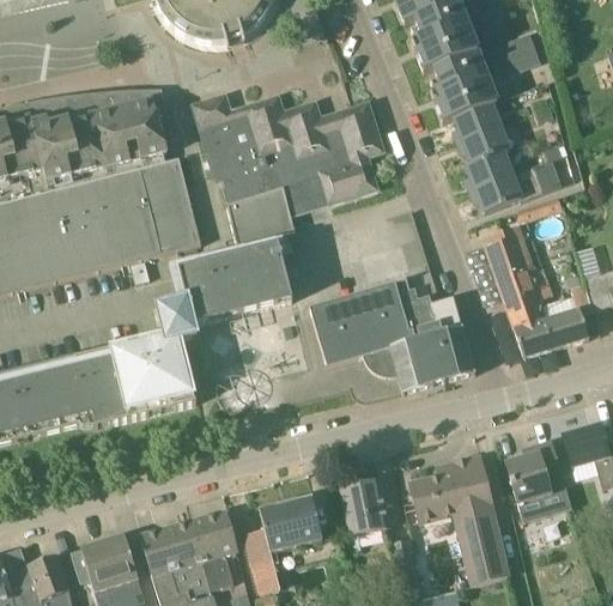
[(265,12),(271,2),(271,0),(157,0),(157,1),(164,14),(175,26),(194,37),(211,41),(225,40),(226,44),(244,38),(243,34),(247,31),(254,25),(260,19),(265,12)]
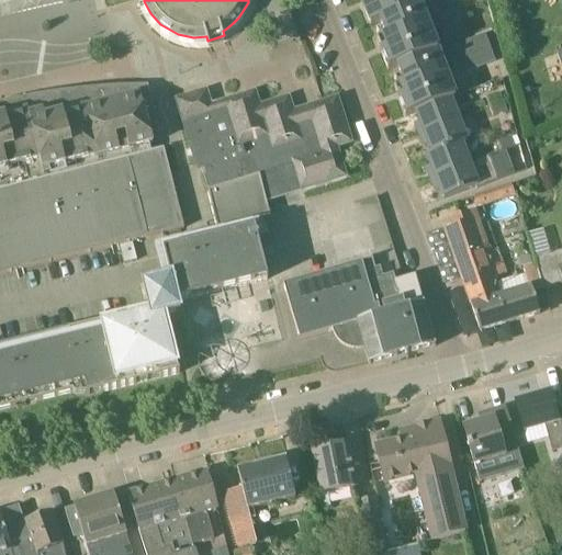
[(380,44),(430,25),(419,0),(362,0),(371,21),(380,17),(386,33),(377,36),(380,44)]
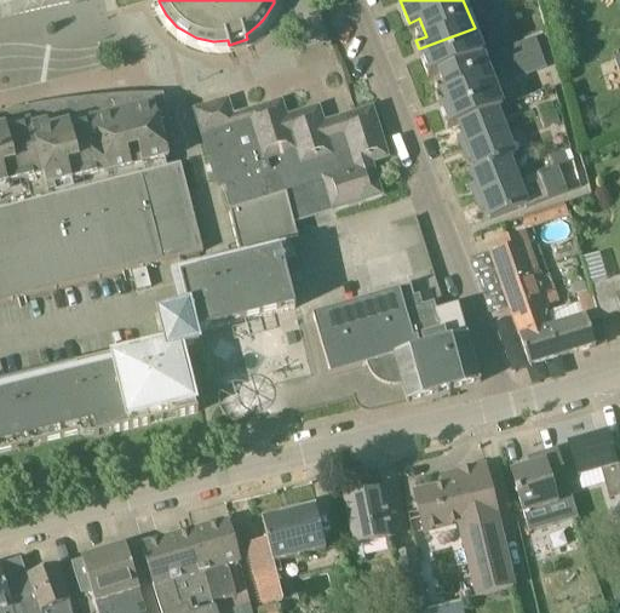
[(507,3),(487,11),(493,27),(514,18),(507,3)]
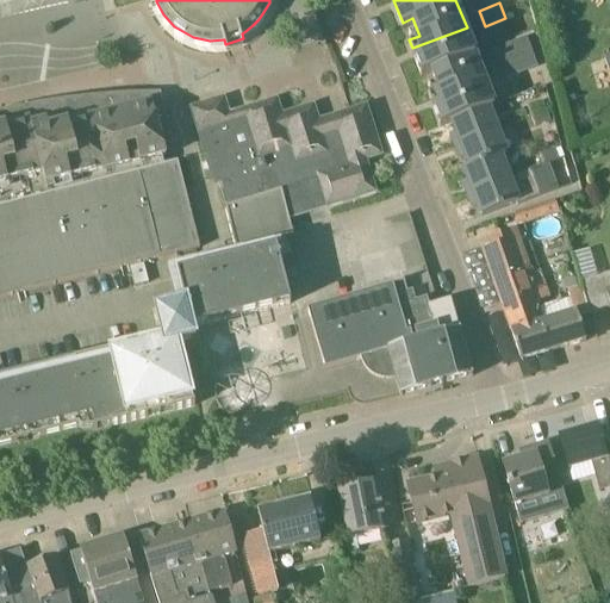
[(474,49),(484,45),(480,37),(472,39),(467,28),(412,48),(421,72),(431,68),(439,85),(428,89),(441,120),(452,117),(489,103),(490,103),(495,100),(474,49)]
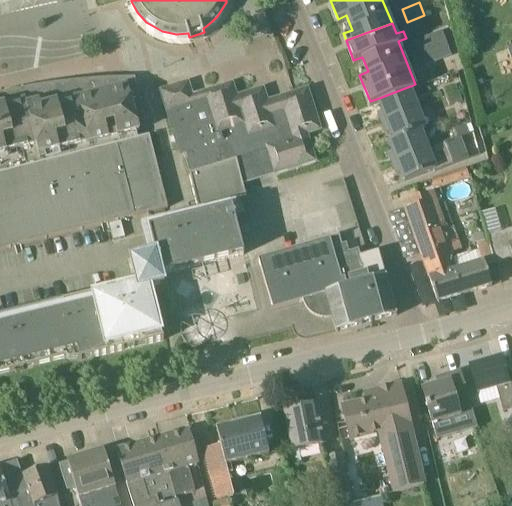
[(442,26),(414,37),(424,62),(452,51),(442,26)]
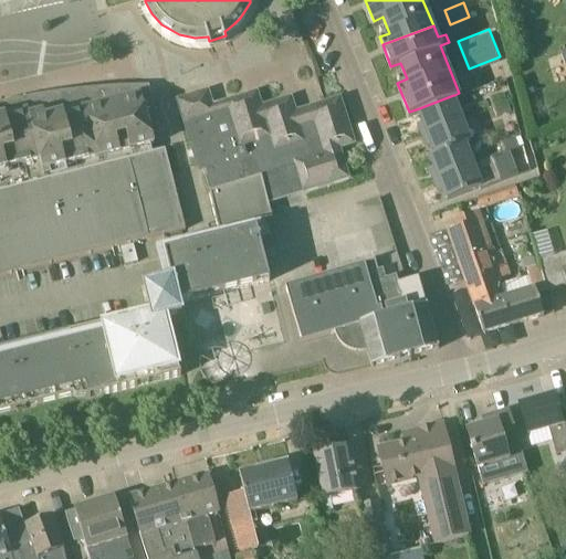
[(153,140),(150,128),(149,124),(158,122),(158,126),(160,126),(149,81),(127,82),(105,83),(95,84),(75,85),(64,87),(42,91),(31,92),(8,96),(0,98),(0,271),(130,239),(185,224),(165,145),(155,147),(153,148),(150,140),(153,140)]
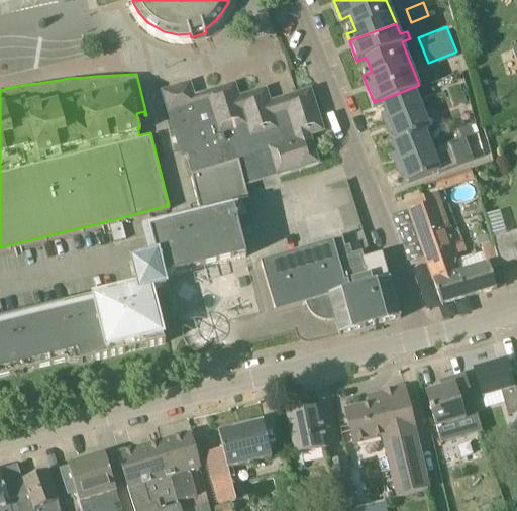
[(237,93),(238,93),(234,80),(207,88),(208,92),(196,96),(190,78),(162,87),(166,99),(183,154),(188,152),(192,170),(208,165),(203,148),(223,142),(219,128),(246,120),(237,93)]
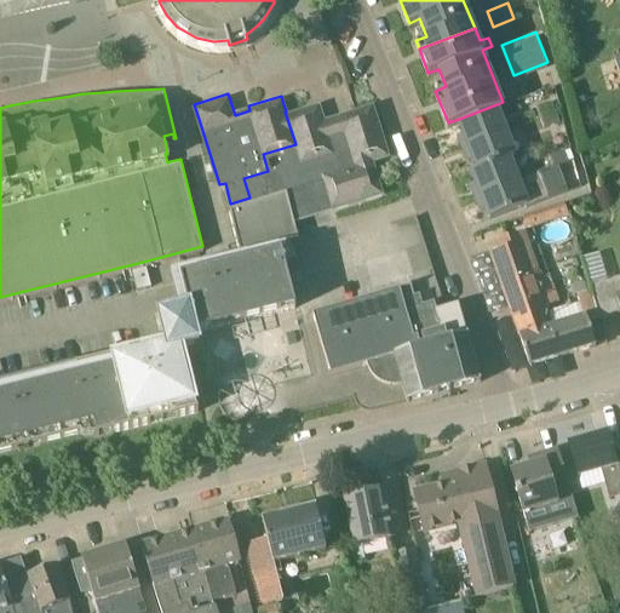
[(537,103),(540,113),(556,108),(560,106),(556,96),(537,103)]
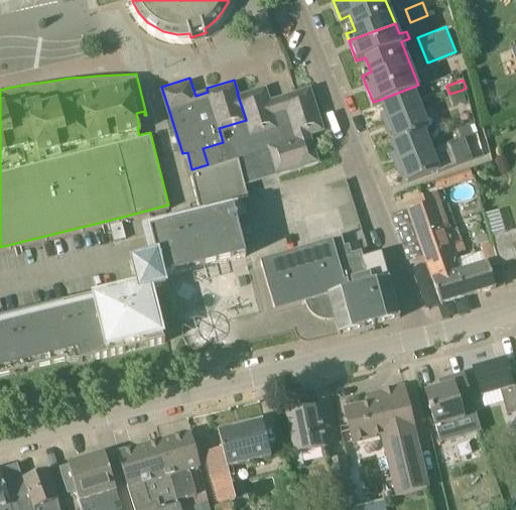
[(238,93),(237,93),(246,120),(219,128),(223,142),(203,148),(208,164),(239,154),(240,158),(245,180),(281,169),(281,168),(317,157),(309,131),(323,126),(309,85),(282,94),(284,101),(271,104),(265,84),(238,93)]
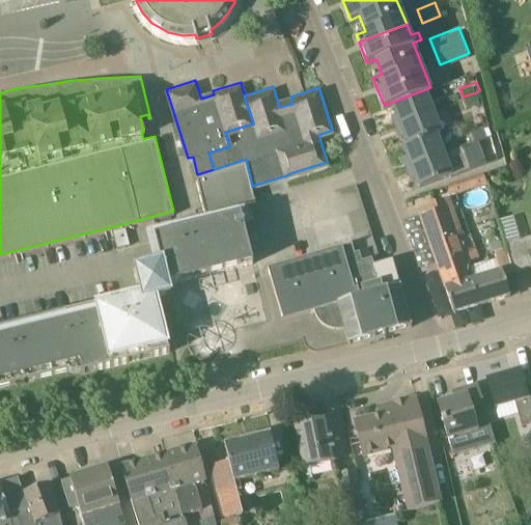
[(473,138),(460,143),(464,150),(446,157),(444,149),(437,131),(442,130),(426,89),(425,89),(393,102),(396,110),(392,112),(400,134),(406,132),(409,140),(403,142),(407,152),(402,154),(411,175),(416,173),(419,184),(450,171),(451,173),(485,160),(476,137),(492,131),(488,122),(470,130),(473,138)]
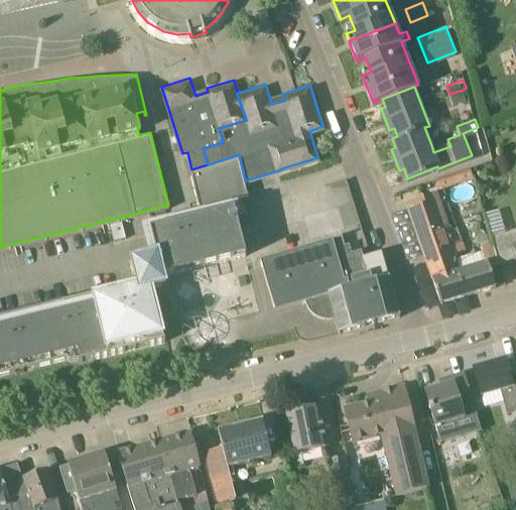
[(449,94),(453,103),(466,98),(463,90),(449,94)]
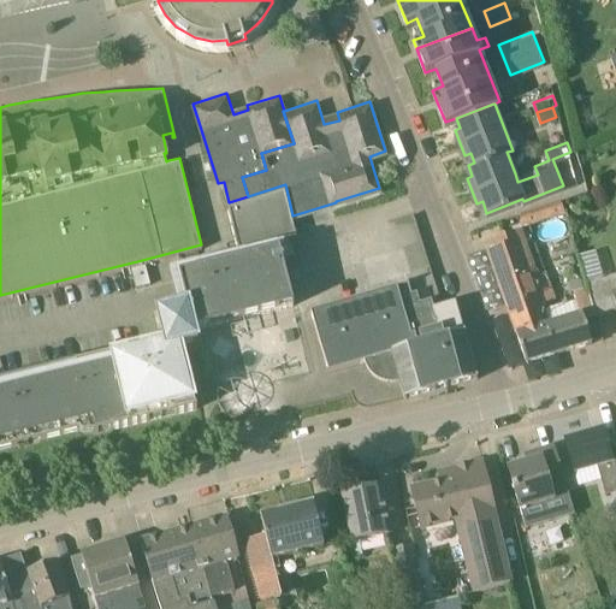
[(248,196),(229,202),(230,204),(227,205),(238,247),(169,264),(178,302),(157,308),(164,336),(0,376),(0,443),(86,423),(86,421),(84,421),(83,414),(92,413),(93,417),(108,413),(111,423),(110,424),(111,425),(197,403),(196,402),(182,342),(197,337),(195,325),(229,317),(294,301),(278,238),(297,235),(292,216),(286,189),(285,184),(248,196)]
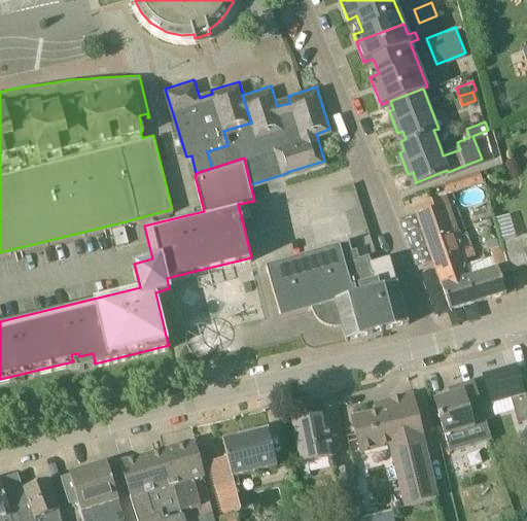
[(480,168),(444,179),(448,190),(483,178),(480,168)]
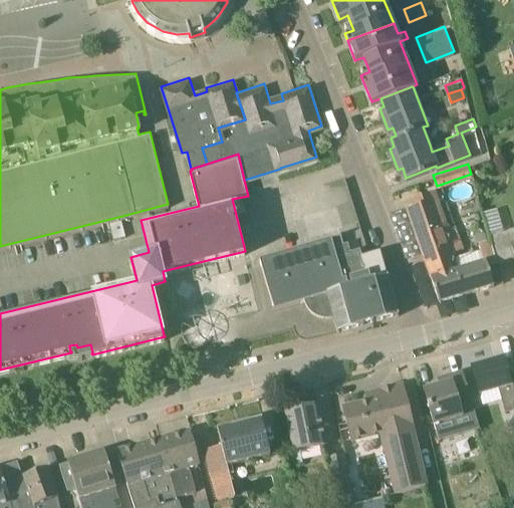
[(449,226),(435,186),(411,195),(413,202),(405,205),(422,252),(449,243),(444,227),(449,226)]
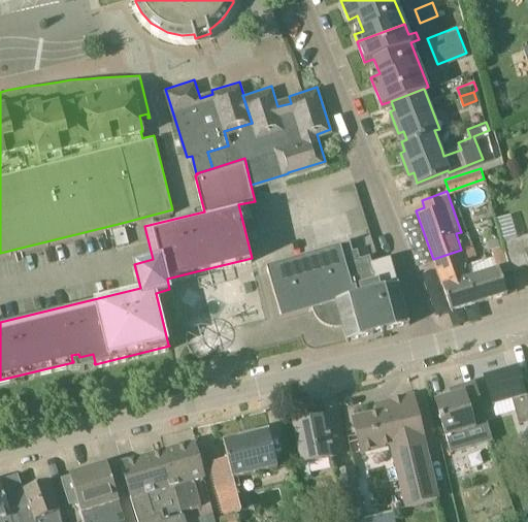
[(527,230),(518,234),(509,211),(496,217),(503,239),(504,242),(510,266),(512,267),(527,261),(527,230)]
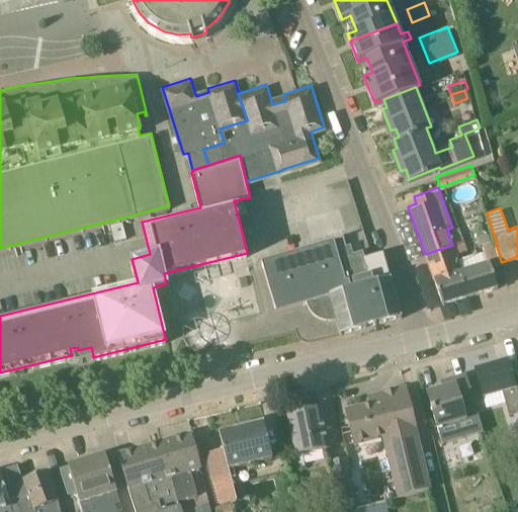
[(345,234),(255,260),(256,261),(261,259),(275,308),(270,310),(270,311),(307,300),(308,302),(308,305),(310,306),(311,308),(312,310),(314,312),(316,313),(317,314),(319,315),(321,316),(323,317),(326,317),(328,318),(330,318),(332,318),(334,317),(336,317),(340,331),(357,327),(359,332),(384,326),(382,320),(401,315),(394,287),(391,274),(390,274),(382,250),(372,253),(371,253),(363,255),(363,253),(352,256),(348,242),(343,244),(341,236),(345,235),(345,234)]
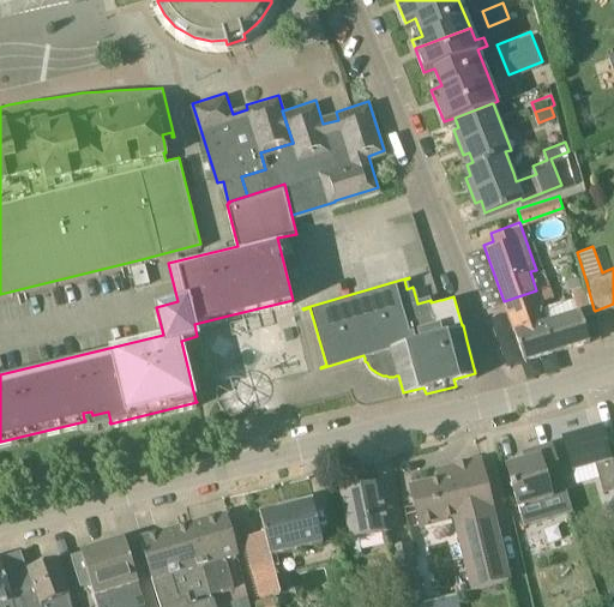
[(583,314),(594,310),(587,282),(571,287),(578,307),(546,318),(536,290),(504,301),(524,358),(589,337),(583,314)]
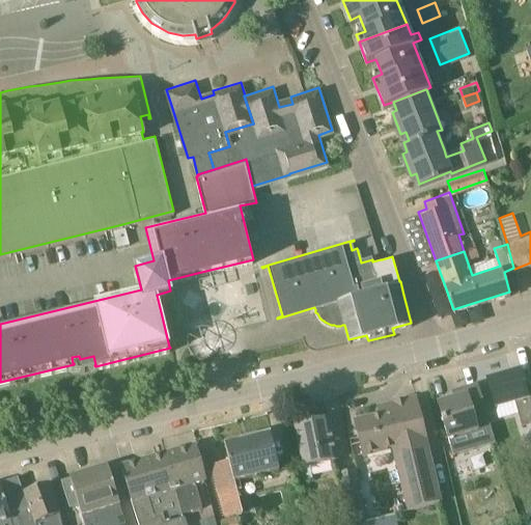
[(520,367),(487,377),(496,406),(515,399),(519,410),(522,421),(530,417),(530,434),(528,435),(530,444),(530,391),(527,393),(520,367)]
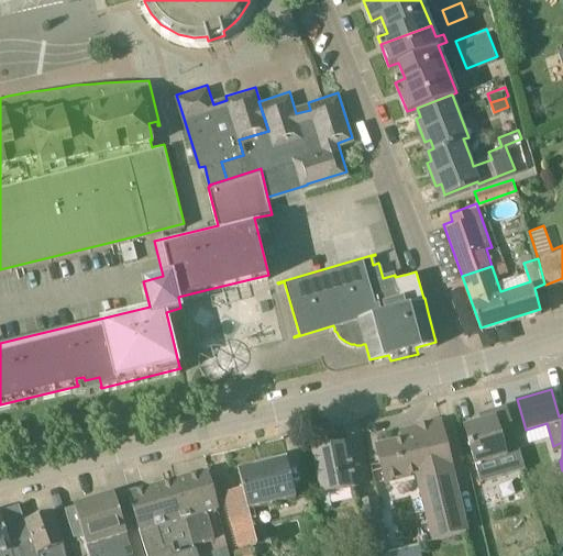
[(506,402),(478,410),(481,418),(464,423),(475,462),(506,453),(504,444),(518,440),(506,402)]
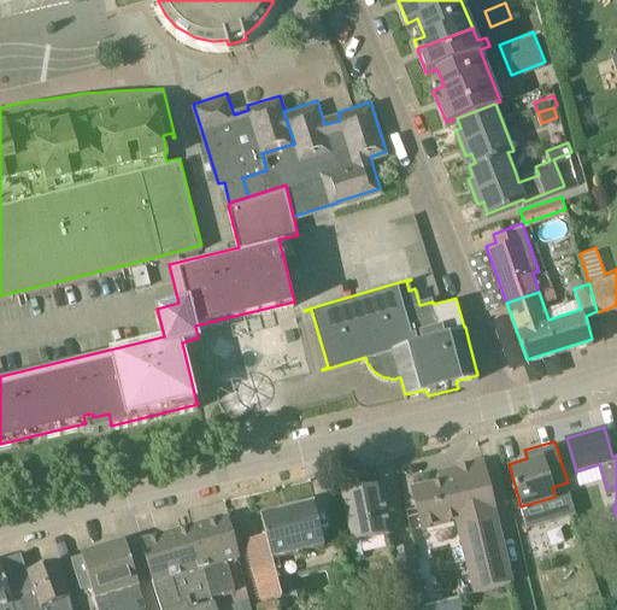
[(412,486),(422,525),(457,516),(459,528),(471,575),(422,587),(423,590),(424,600),(474,588),(511,580),(494,508),(494,506),(483,458),(451,467),(452,475),(412,486)]
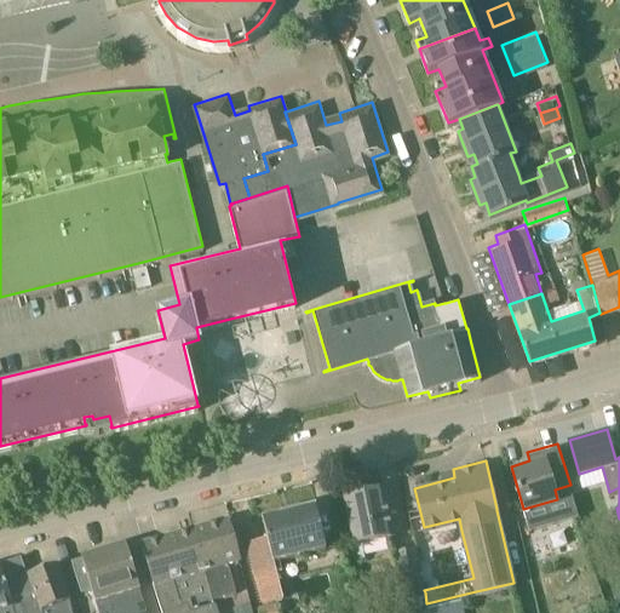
[(383,483),(344,491),(354,540),(362,539),(392,533),(383,483)]
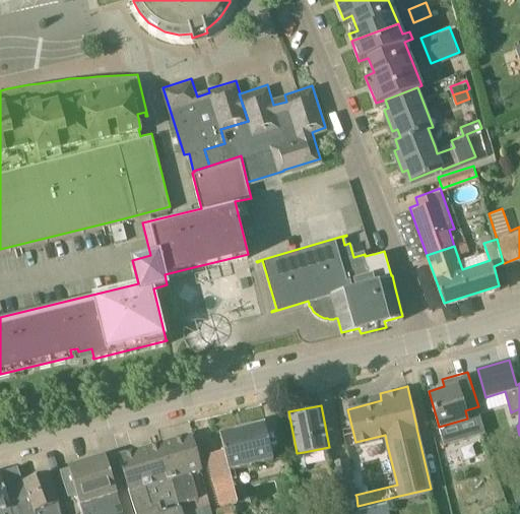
[(230,466),(272,456),(265,424),(264,422),(220,433),(226,458),(214,461),(224,500),(237,497),(230,466)]
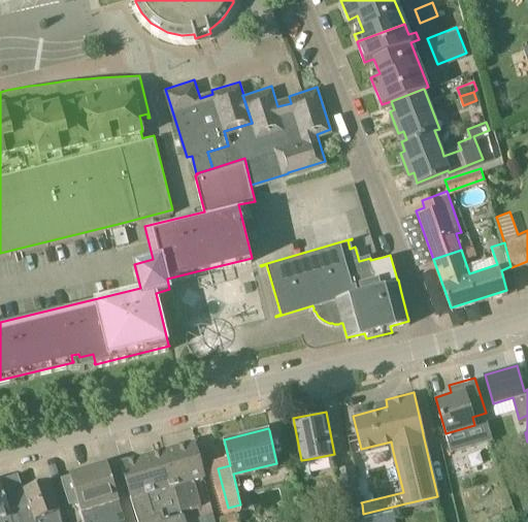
[(173,483),(180,508),(200,501),(193,477),(205,474),(195,437),(164,447),(174,483),(173,483)]
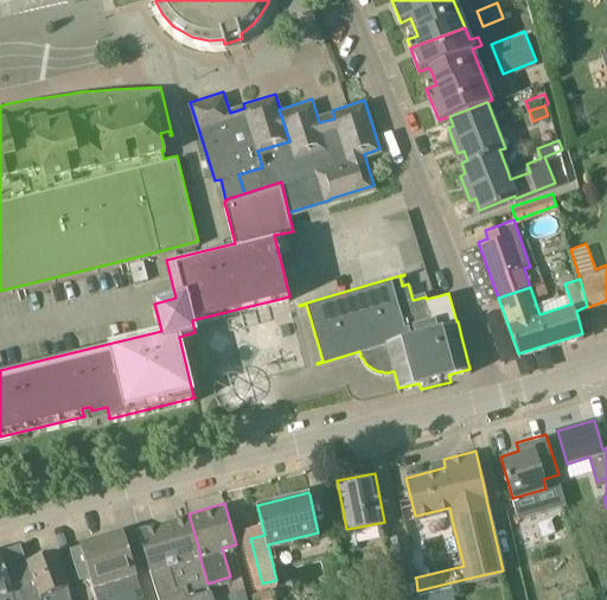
[(213,599),(211,588),(210,587),(209,587),(208,583),(199,555),(200,555),(189,514),(138,528),(151,568),(159,599),(213,599)]
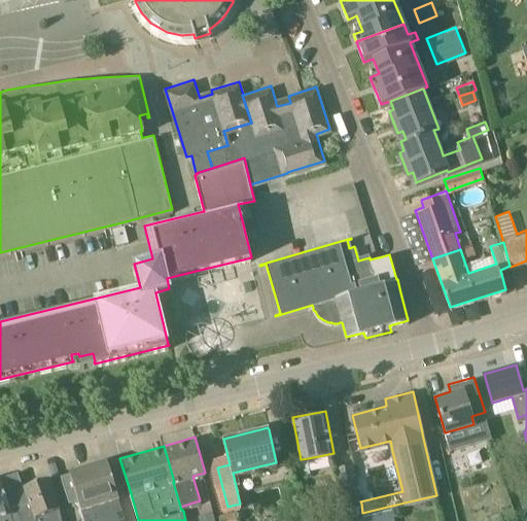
[(107,459),(61,474),(69,500),(77,497),(81,509),(84,520),(126,520),(123,511),(107,459)]
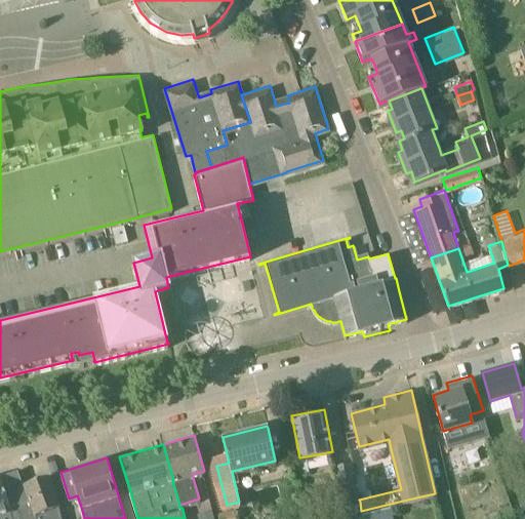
[(335,464),(342,506),(360,502),(359,500),(353,465),(352,460),(335,464)]
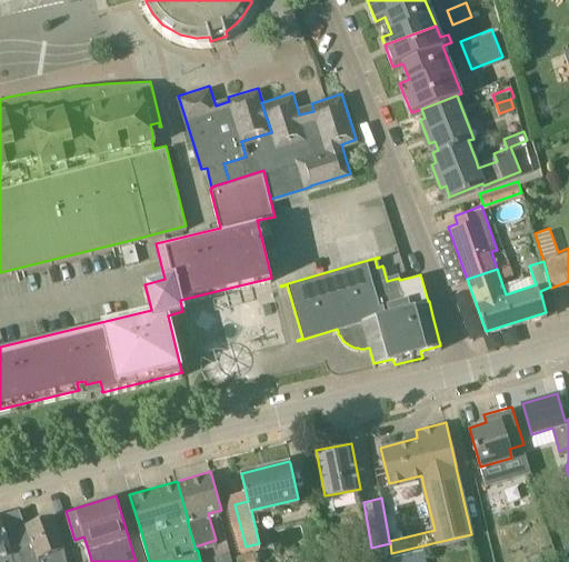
[(51,513),(26,523),(28,532),(39,561),(65,561),(63,547),(51,513)]
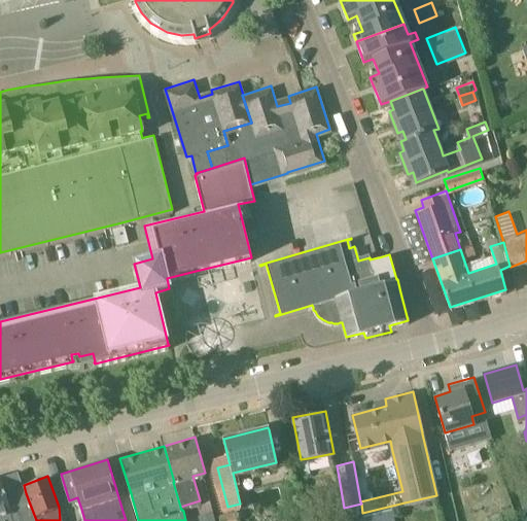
[(36,520),(26,493),(28,501),(8,508),(0,479),(0,520),(36,520)]
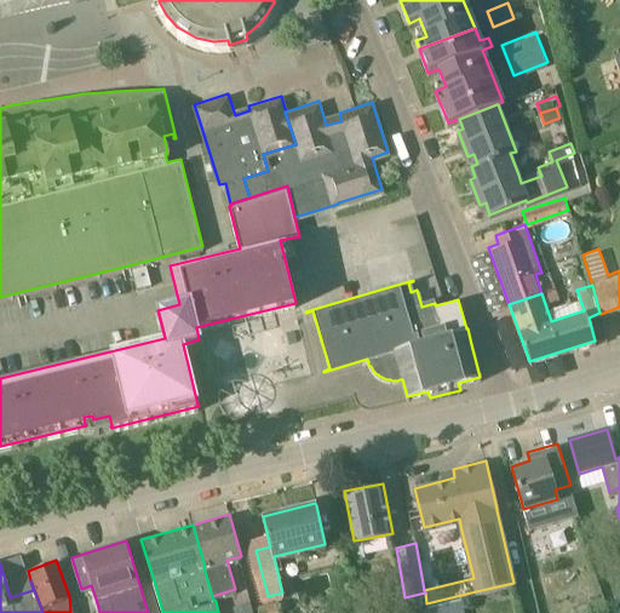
[(281,612),(277,597),(257,603),(259,612),(281,612)]
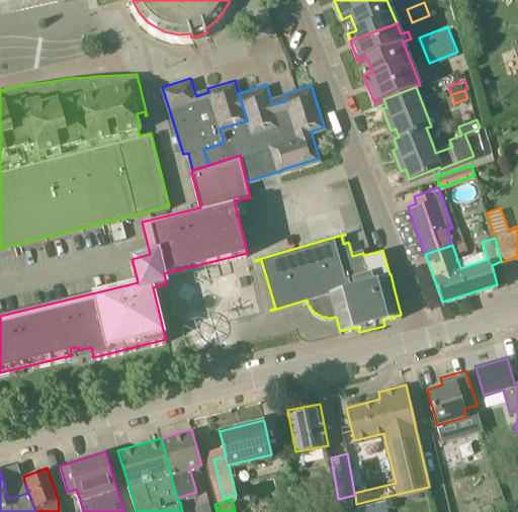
[(191,511),(188,500),(180,502),(182,511),(191,511)]
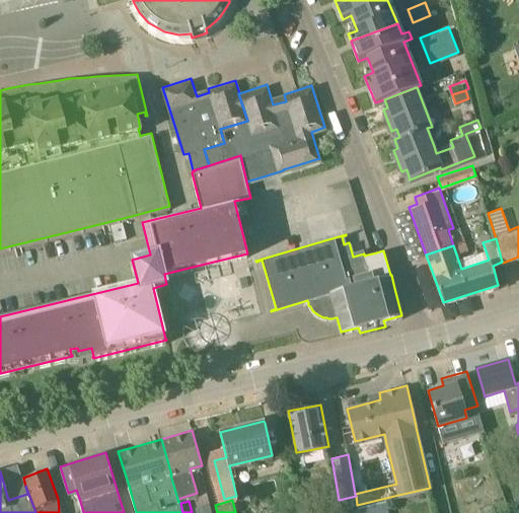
[(213,512),(210,502),(195,506),(197,512),(213,512)]
